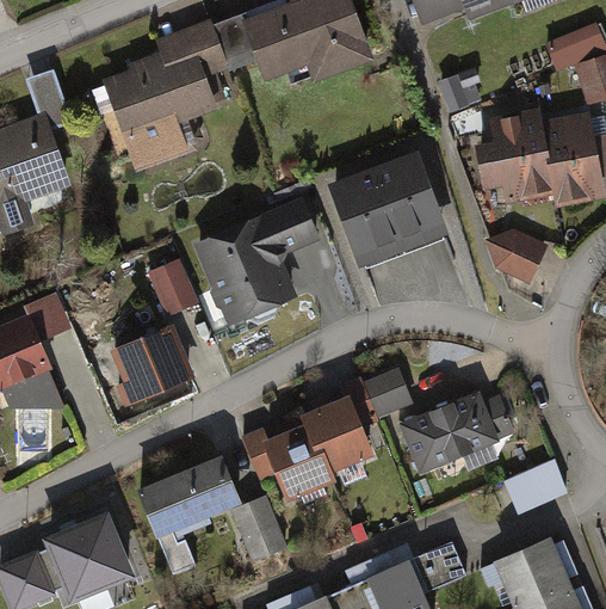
[(214,23),(230,69),(255,60),(266,81),(288,73),(291,84),(310,77),(315,82),(377,61),(352,0),(289,0),(249,16),(246,10),(214,23)]
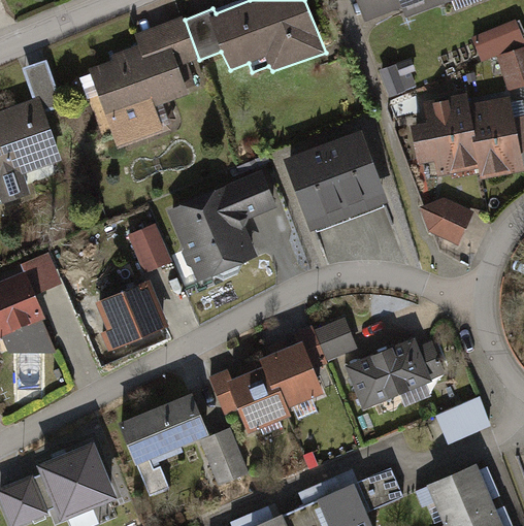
[(358,0),(364,18),(400,4),(403,14),(445,0),(358,0)]
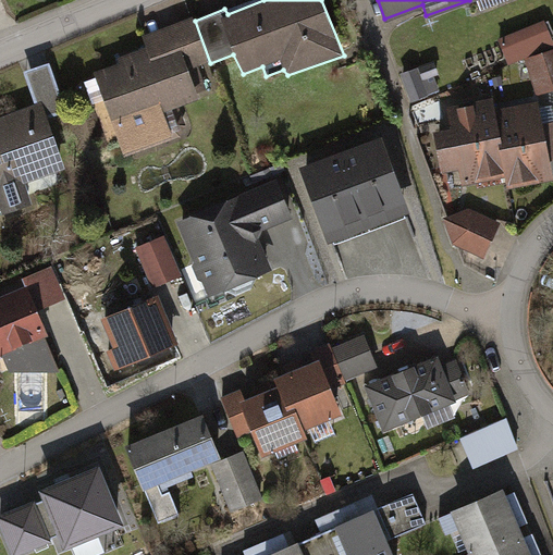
[(210,63),(195,21),(192,15),(142,35),(145,47),(118,57),(119,63),(94,72),(124,155),(186,132),(179,107),(219,89),(210,63)]
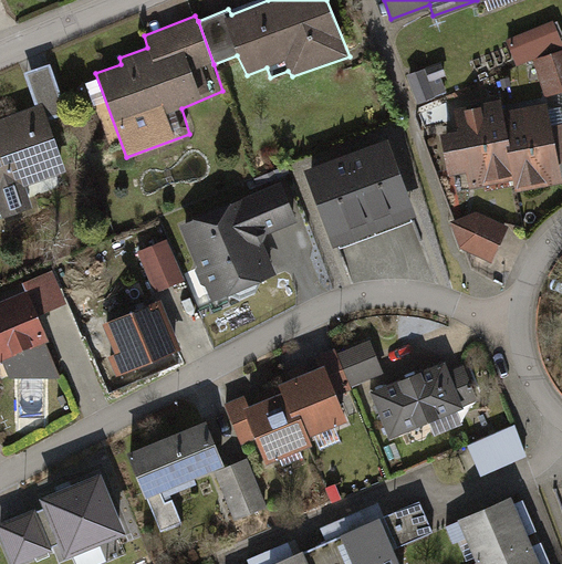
[(561,38),(554,19),(506,39),(517,64),(533,59),(544,96),(561,90),(561,38)]
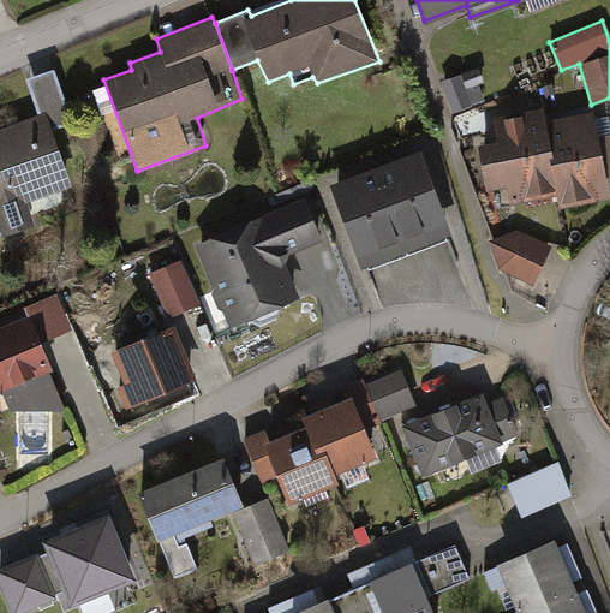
[(442,79),(454,112),(485,100),(479,83),(484,81),(479,66),(442,79)]
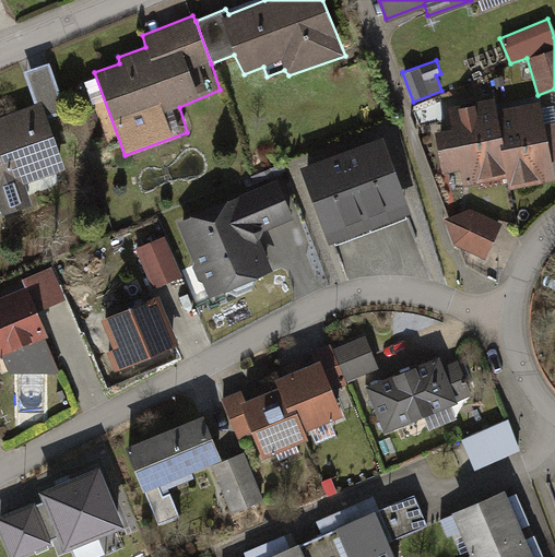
[(0,198),(7,197),(14,220),(44,211),(37,189),(74,177),(57,120),(74,114),(59,68),(32,76),(42,107),(0,120),(0,198)]
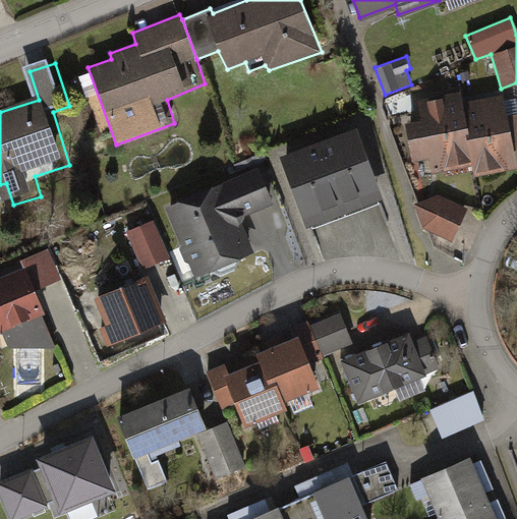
[(431,175),(472,167),(467,138),(469,138),(462,103),(460,94),(416,102),(420,122),(427,161),(431,175)]
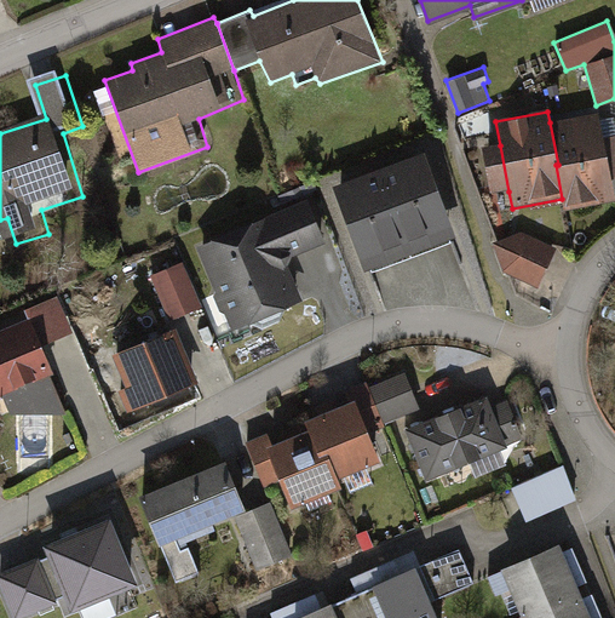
[(598,114),(550,122),(558,165),(556,165),(562,199),(564,212),(614,202),(614,195),(611,179),(603,138),(598,114)]
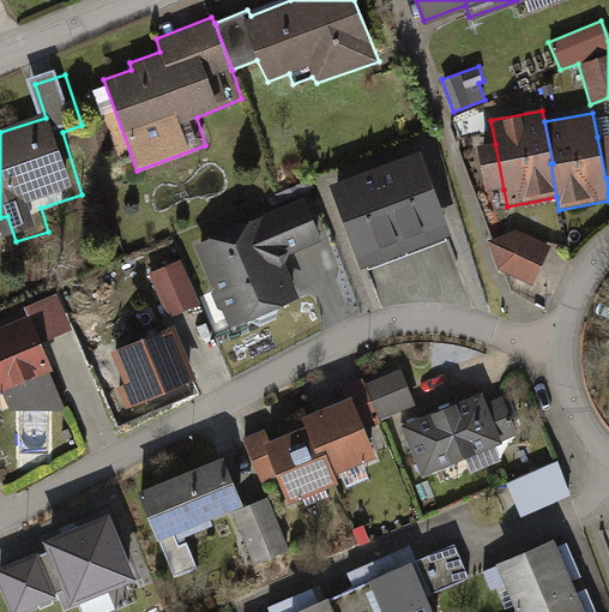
[(608,136),(597,137),(606,178),(608,178),(608,136)]
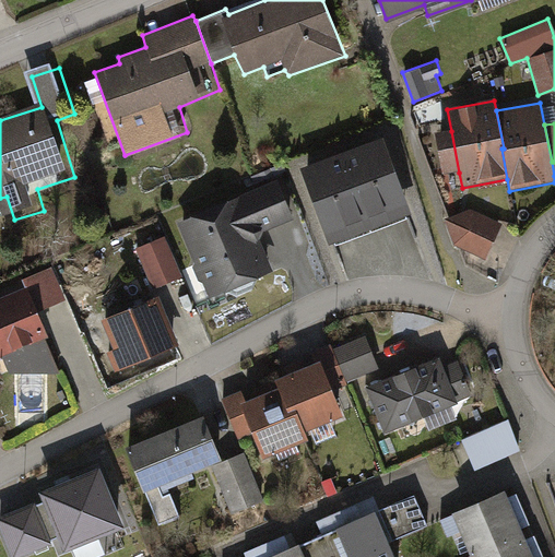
[(451,131),(434,134),(441,176),(459,173),(451,131)]
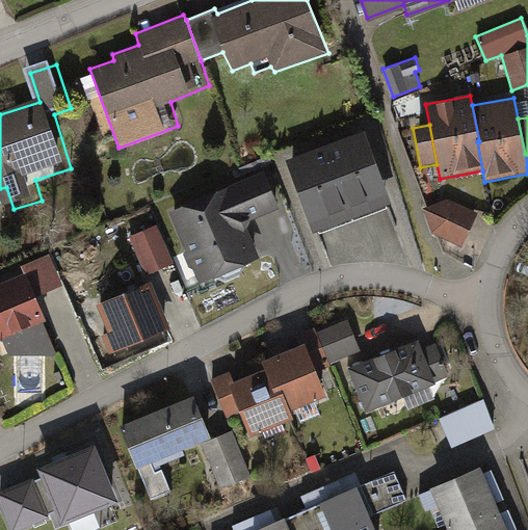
[(324,144),(353,216),(392,201),(364,130),(324,144)]
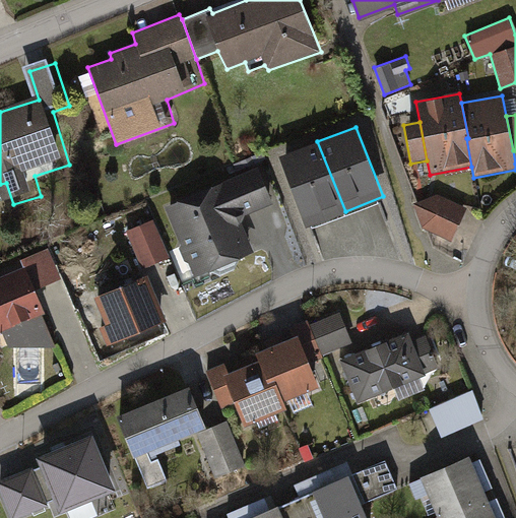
[(279,156),(307,227),(345,211),(317,141),(279,156)]
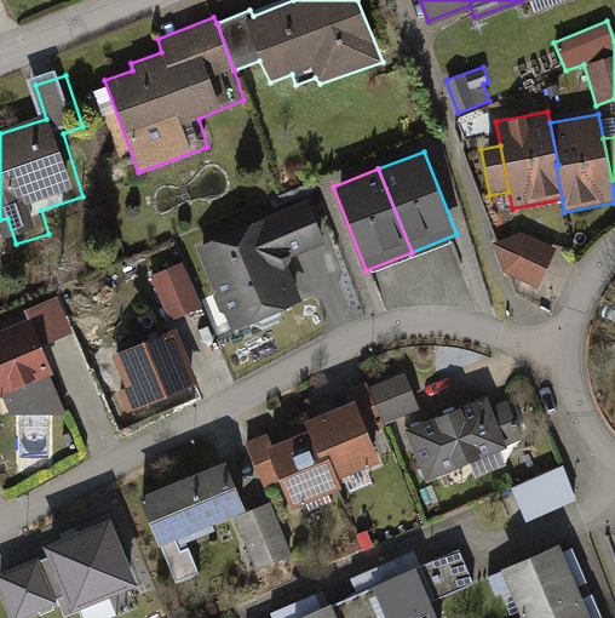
[(199,246),(235,331),(304,301),(286,259),(325,242),(305,200),(199,246)]
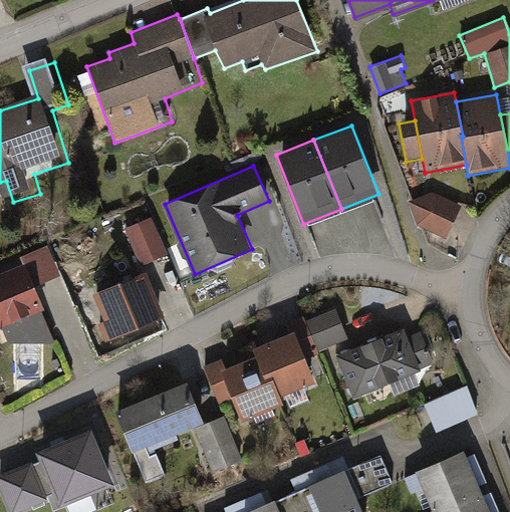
[(428,232),(458,243),(473,209),(438,197),(419,204),(428,232)]
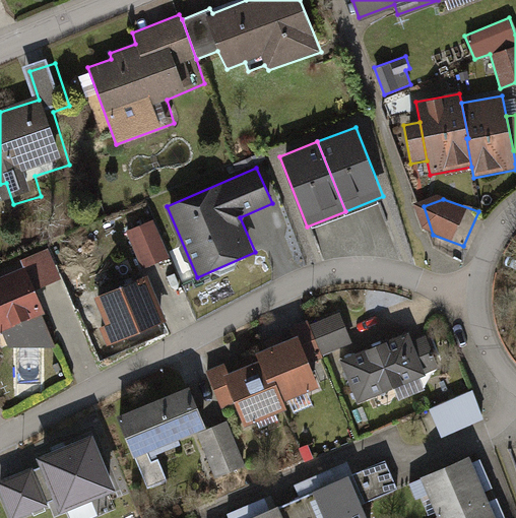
[(142,266),(169,256),(154,218),(128,229),(142,266)]
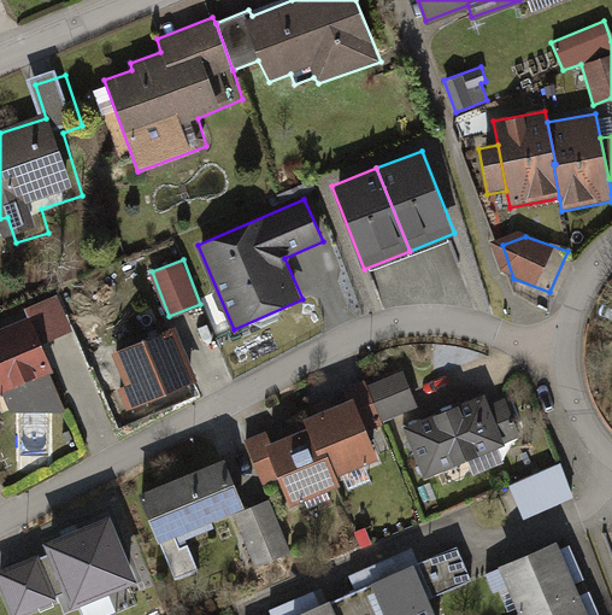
[(28,317),(0,328),(0,392),(3,392),(48,373),(52,370),(40,344),(71,331),(56,293),(23,308),(28,317)]
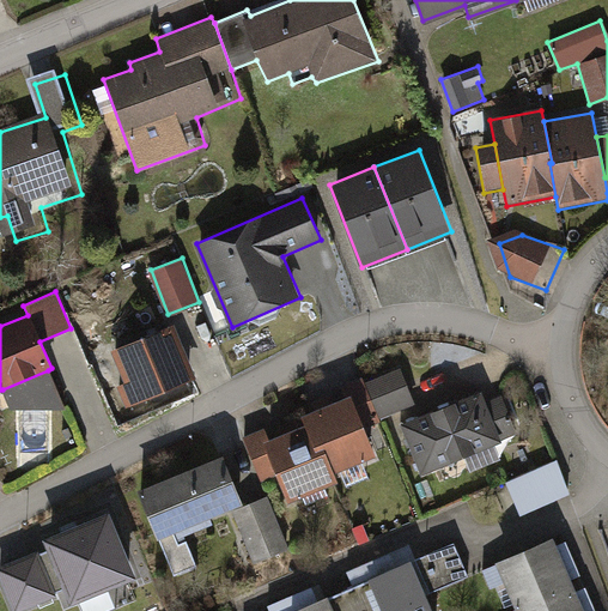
[(126,407),(196,379),(175,325),(111,351),(125,383),(117,386),(126,407)]
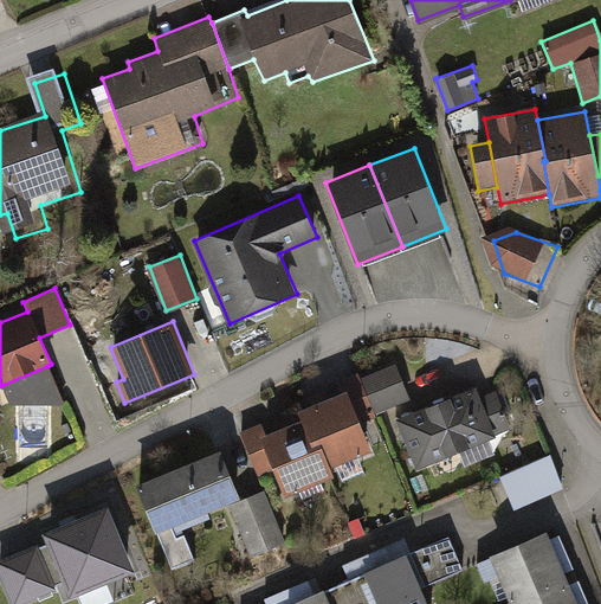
[(394,365),(359,379),(374,415),(408,400),(394,365)]
